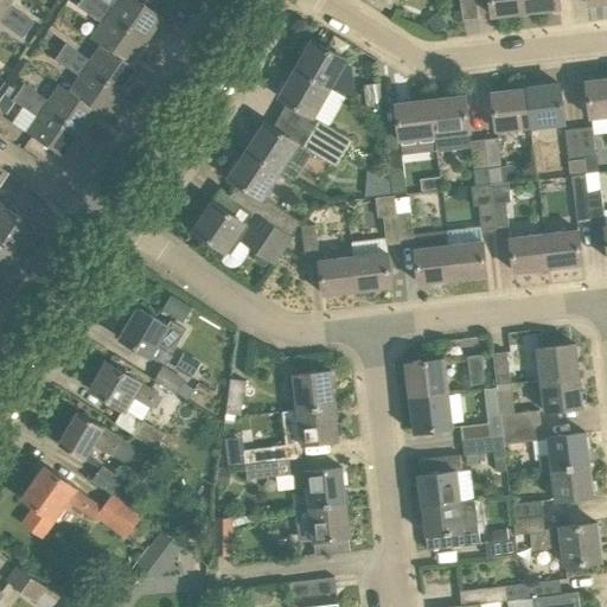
[(0,0),(0,12),(1,13),(8,6),(11,0),(0,0)]
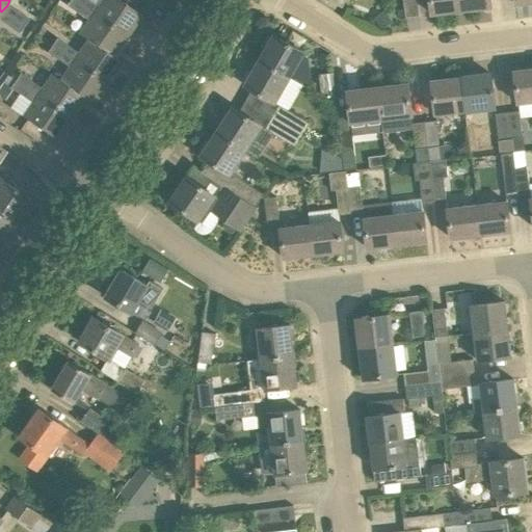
[(74,0),(69,0),(65,5),(88,20),(79,33),(87,38),(114,57),(128,36),(74,0)]
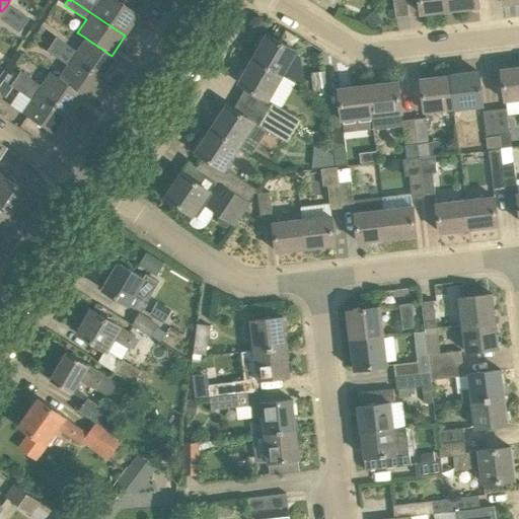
[(115,0),(98,0),(95,5),(88,0),(72,0),(125,35),(139,16),(115,0)]
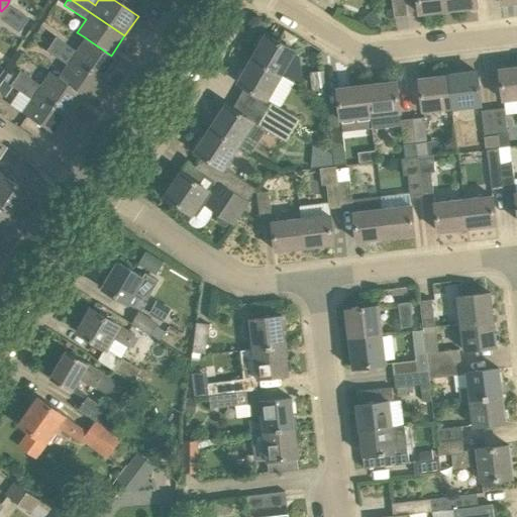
[(408,15),(406,0),(392,0),(394,8),(395,15),(395,17),(408,15)]
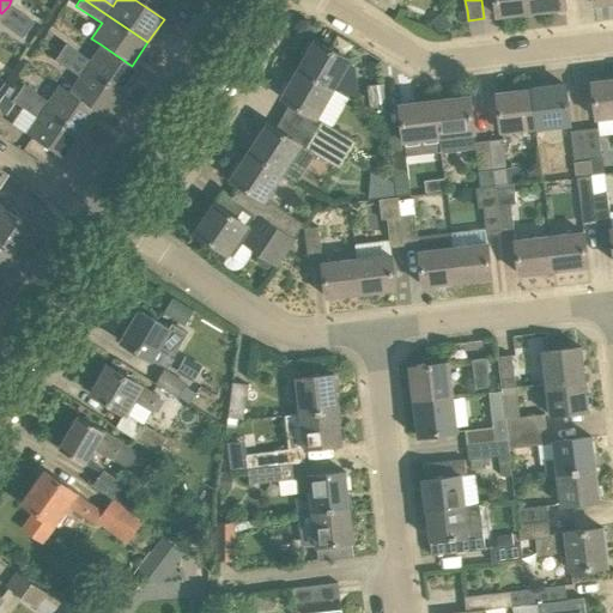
[(530,0),(496,0),(498,17),(533,12),(530,0)]
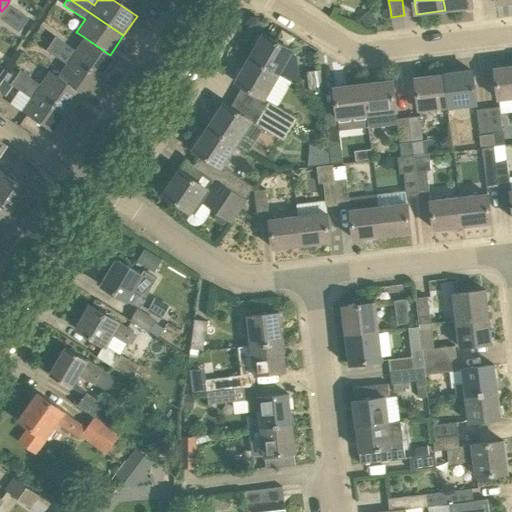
[(443,0),(445,10),(473,7),(471,0),(443,0)]
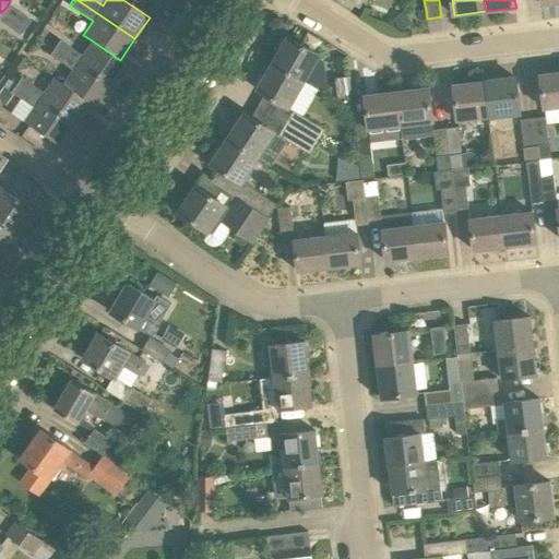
[(418,18),(427,16),(426,9),(417,10),(418,18)]
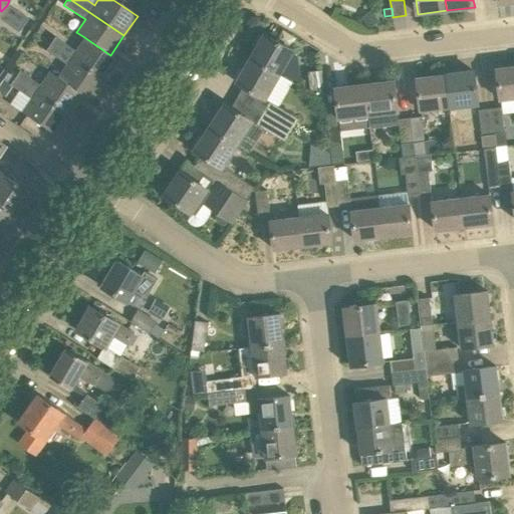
[(10,18),(22,26),(27,18),(15,10),(10,18)]
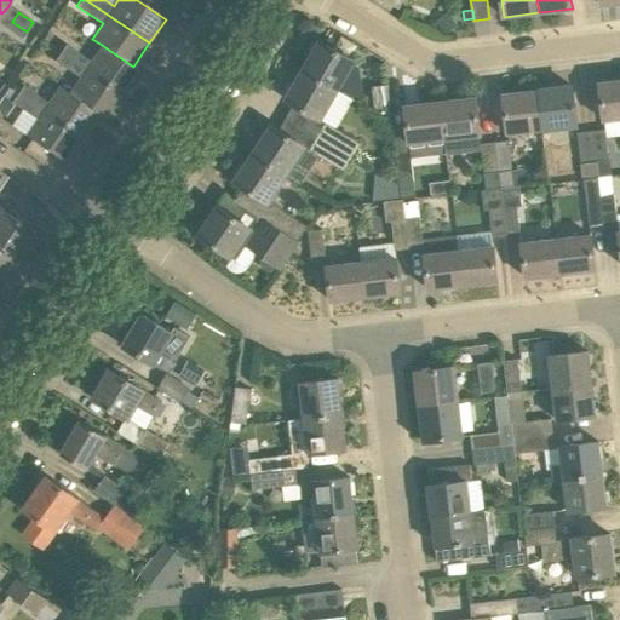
[(436,22),(446,35),(458,27),(448,13),(436,22)]
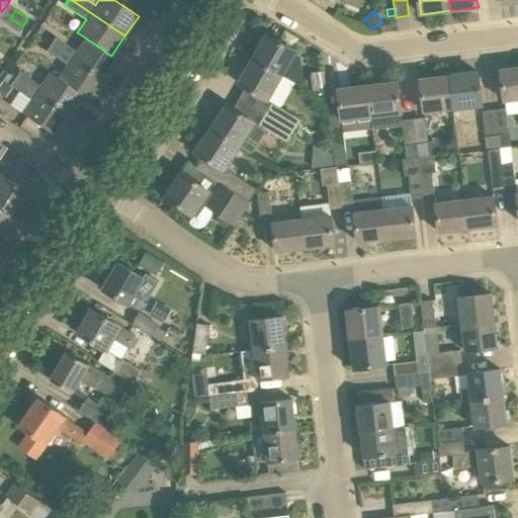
[(18,32),(22,26),(10,18),(6,25),(18,32)]
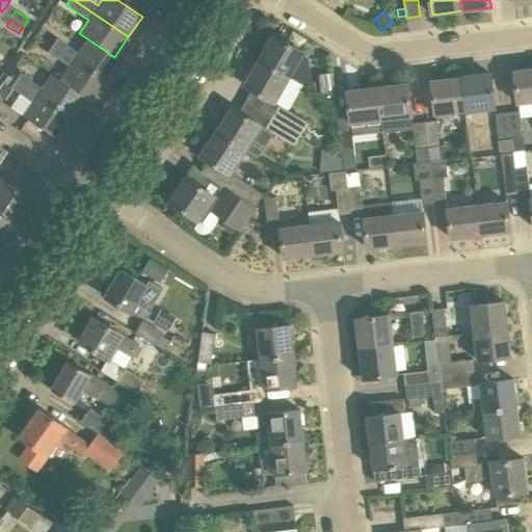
[(260,59),(291,78),(304,52),(273,34),(260,59)]
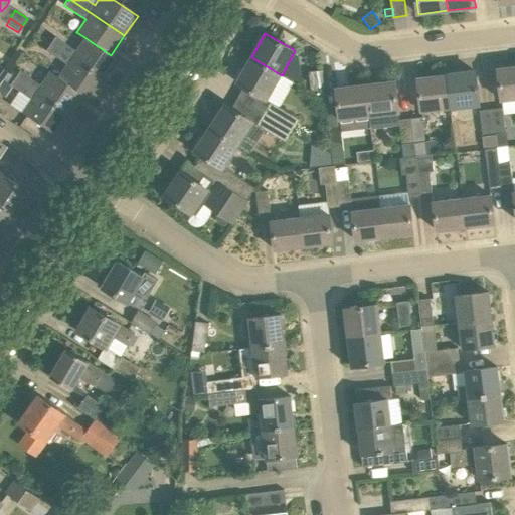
[(55,36),(50,44),(62,53),(67,45),(55,36)]
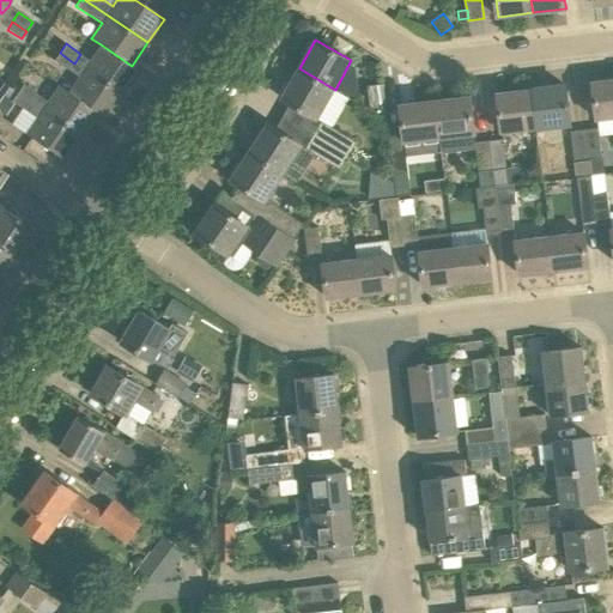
[(101,44),(90,60),(84,70),(125,97),(141,72),(132,66),(101,44)]
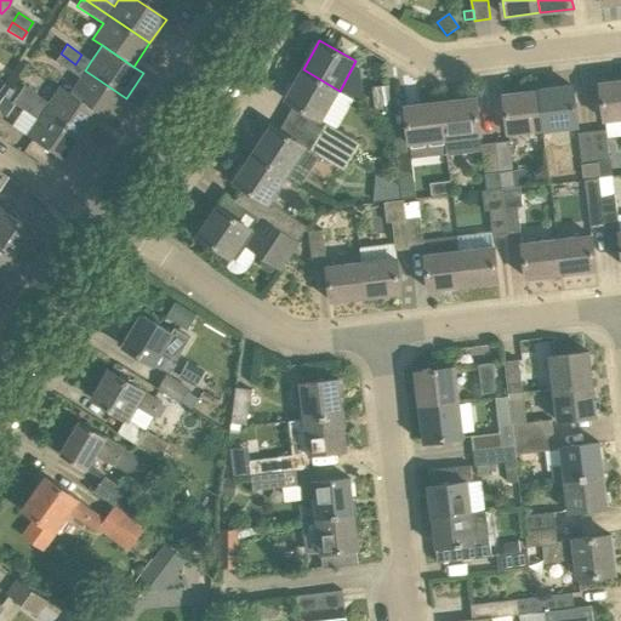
[(55,62),(69,73),(75,64),(61,53),(55,62)]
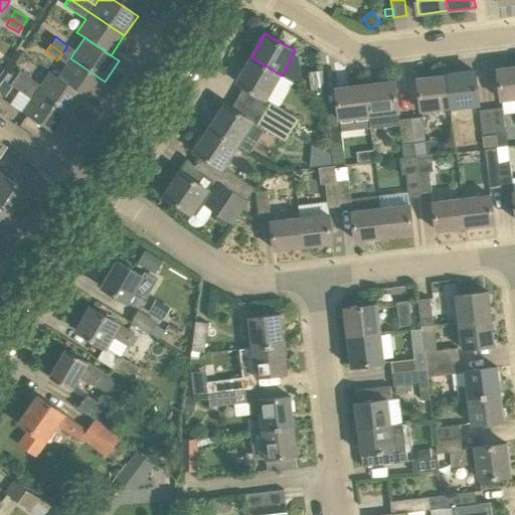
[(282,75),(251,57),(236,82),(267,101),(282,75)]
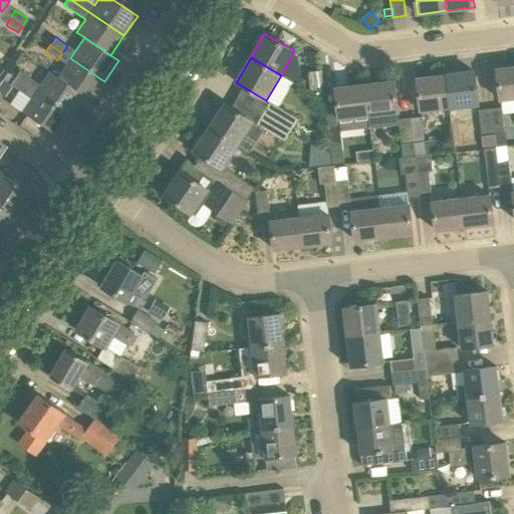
[(104,81),(70,58),(65,65),(57,77),(56,78),(81,95),(90,101),(104,81)]
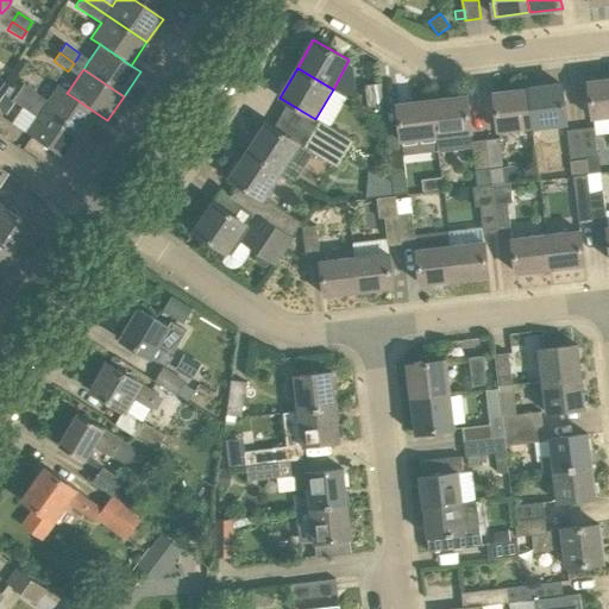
[(608,117),(608,79),(589,81),(594,119),(608,117)]
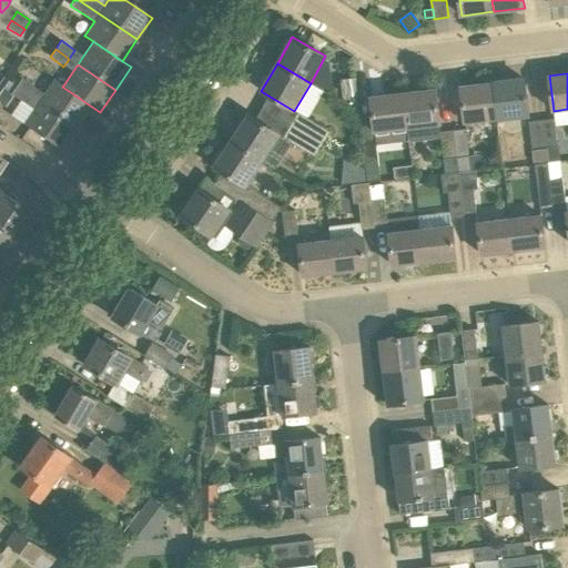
[(356,78),(341,79),(343,102),(359,112),(356,78)]
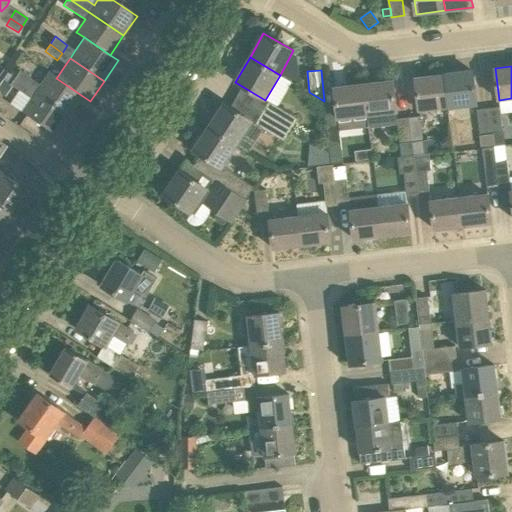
[(14,78),(13,79),(24,86),(30,78),(19,71),(14,78)]
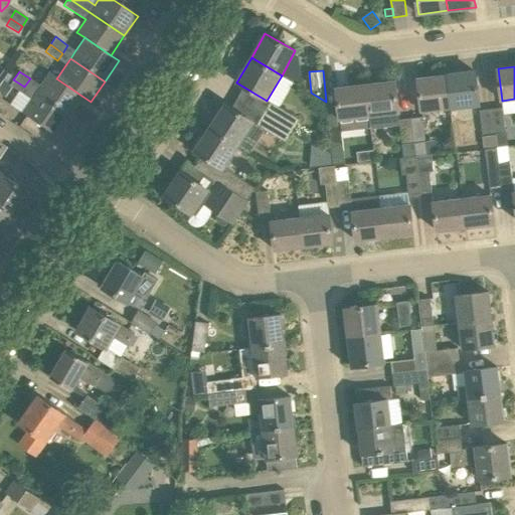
[(48,71),(39,86),(34,94),(68,116),(81,96),(56,78),(57,77),(48,71)]
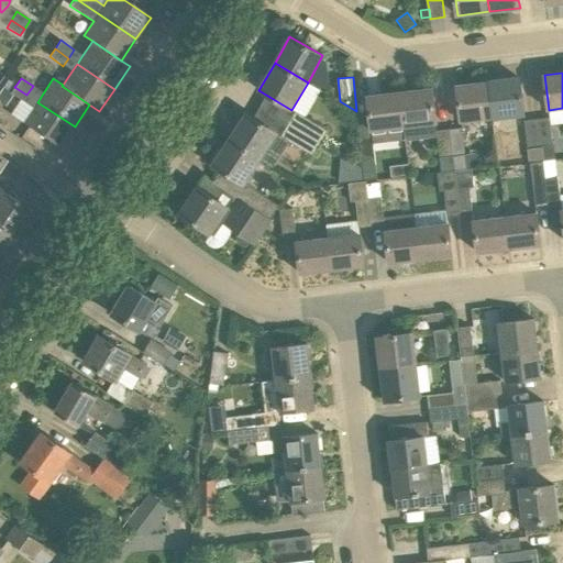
[(519,78),(488,81),(493,118),(523,113),(519,78)]
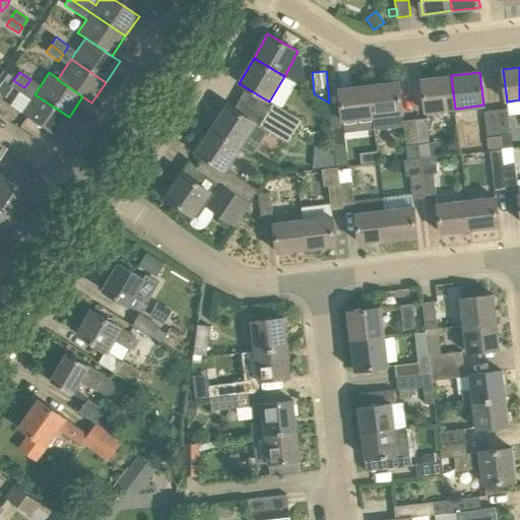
[(7,74),(2,81),(9,86),(13,80),(14,79),(7,74)]
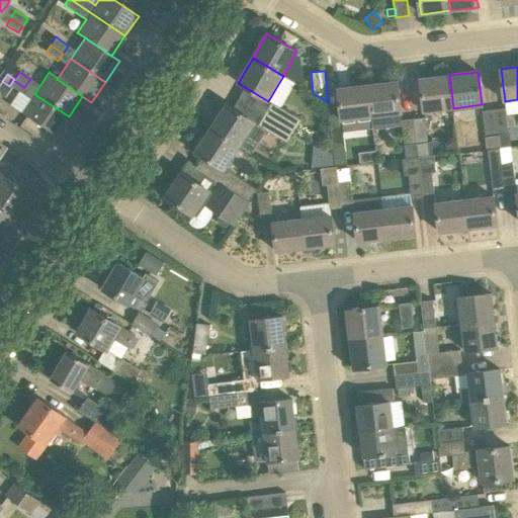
[(453,108),(449,75),(421,78),(425,111),(453,108)]
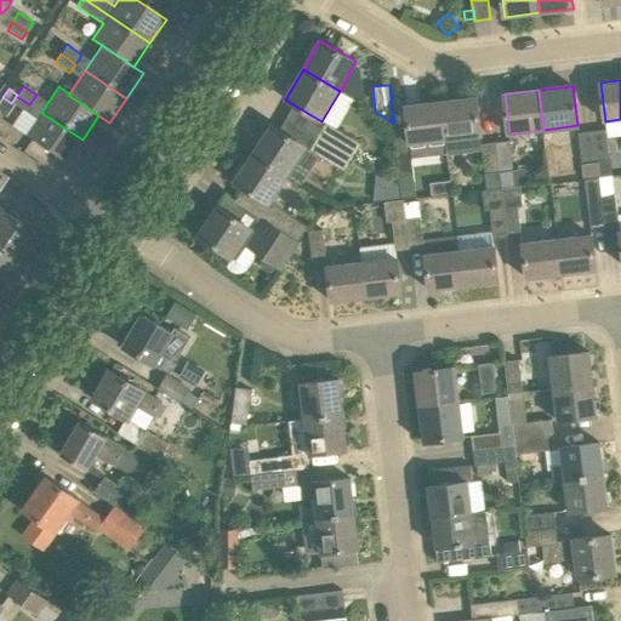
[(11,103),(13,104),(21,109),(24,112),(29,104),(16,96),(11,103)]
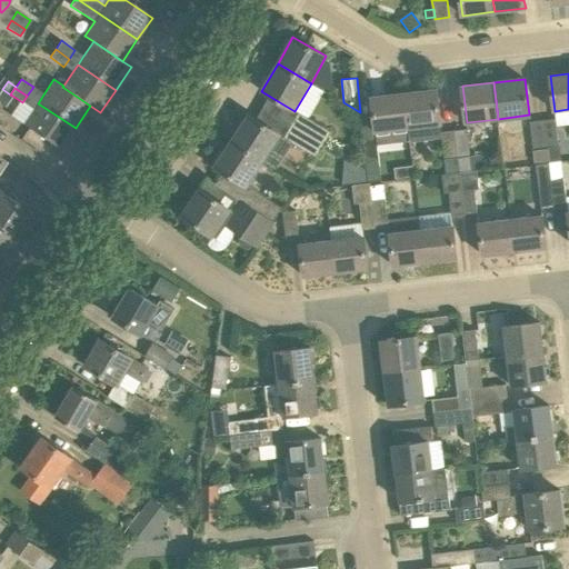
[(0,101),(6,106),(12,96),(10,95),(2,89),(0,91),(0,101)]
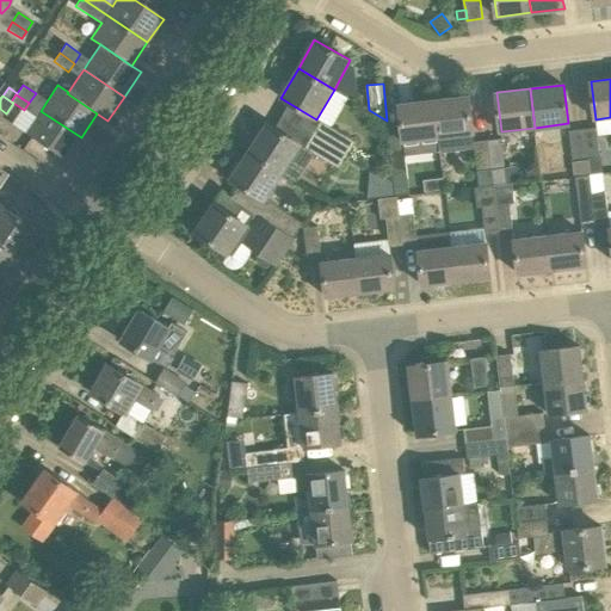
[(434,100),(439,137),(474,134),(469,96),(434,100)]
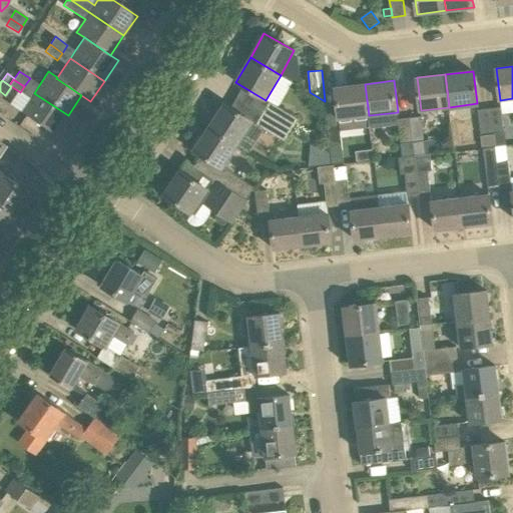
[(336,87),(338,104),(339,119),(369,115),(365,84),(336,87)]
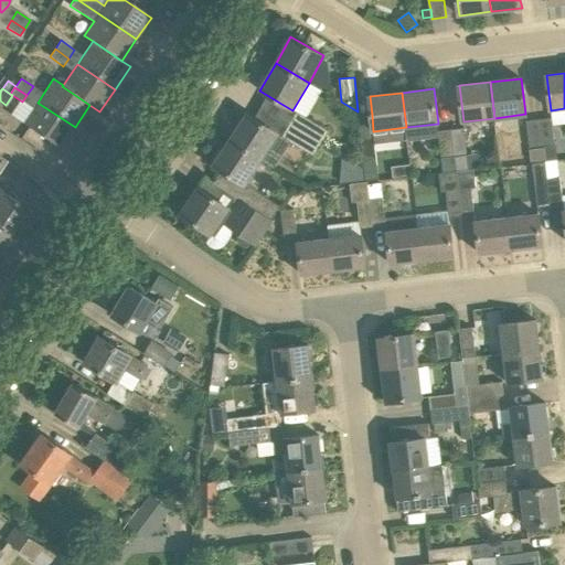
[(75,127),(38,103),(33,109),(23,124),(60,149),(75,127)]
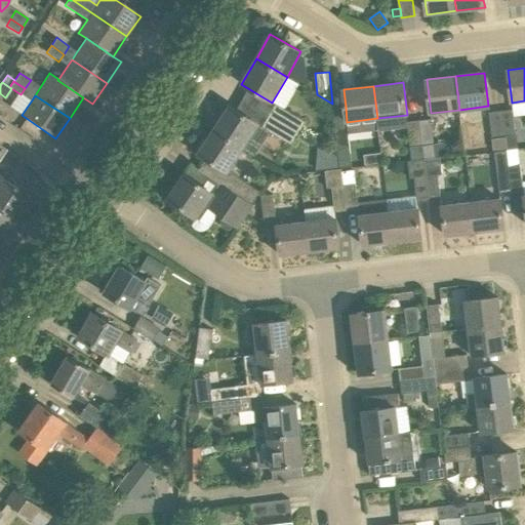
[(269,115),(298,133),(306,122),(276,104),(269,115)]
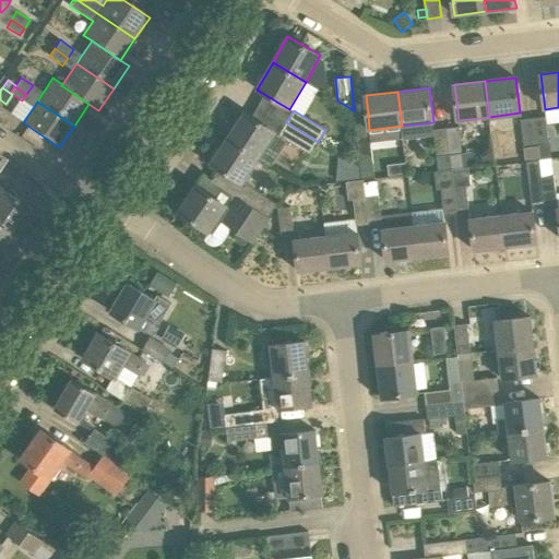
[(275,133),(244,113),(228,137),(259,157),(272,166),(288,140),(310,154),(318,142),(286,122),(280,134),(275,133)]
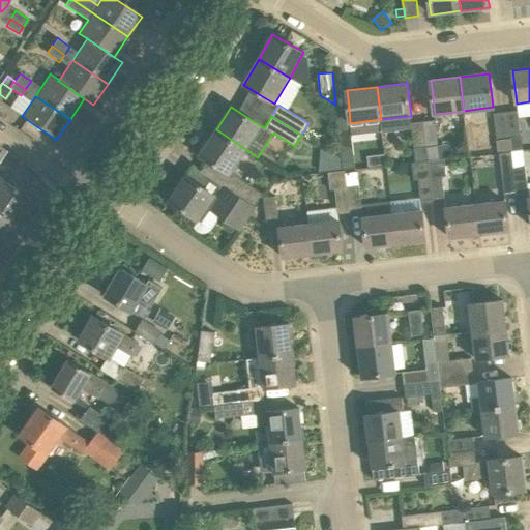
[(505,112),(508,137),(521,136),(518,110),(505,112)]
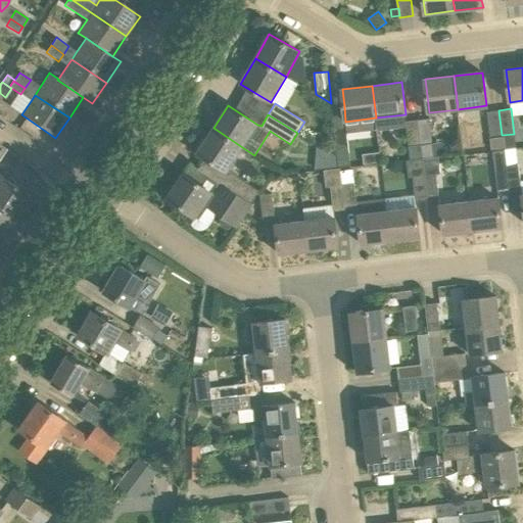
[(498,110),(487,111),(490,137),(502,135),(498,110)]
